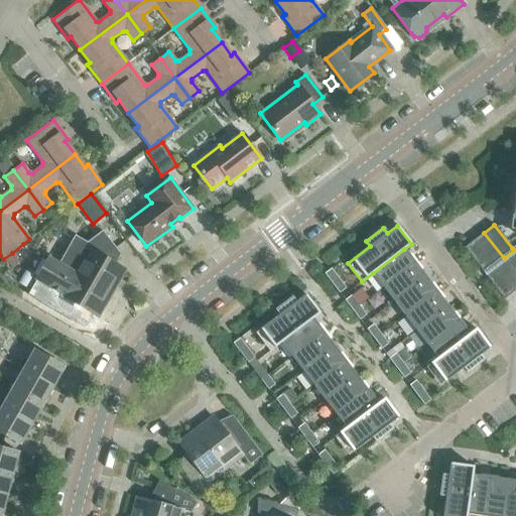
[(36,280),(94,314),(100,317),(126,271),(114,265),(120,254),(102,231),(87,243),(75,236),(58,263),(49,258),(36,280)]
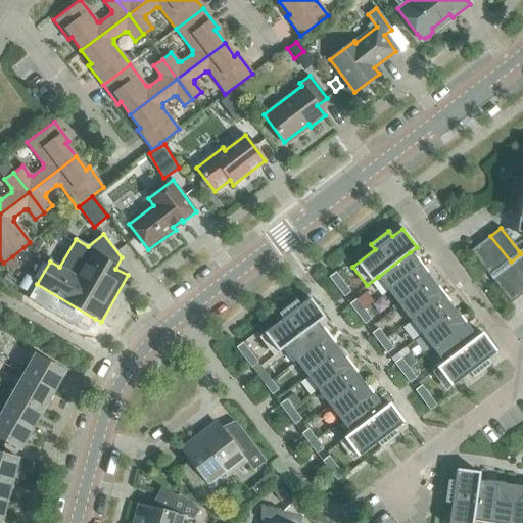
[(511,262),(490,236),(480,243),(501,270),(511,262)]
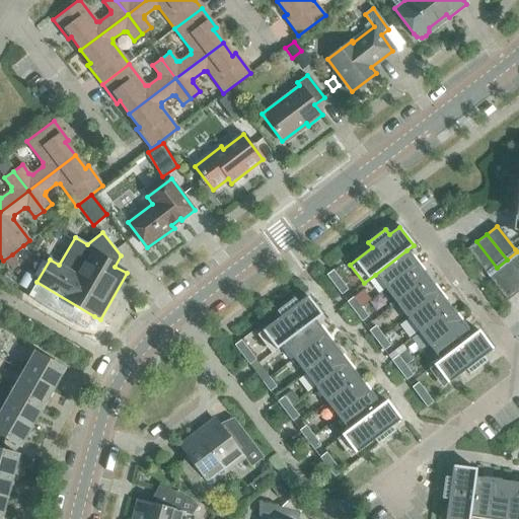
[(476,241),(466,249),(487,276),(497,268),(476,241)]
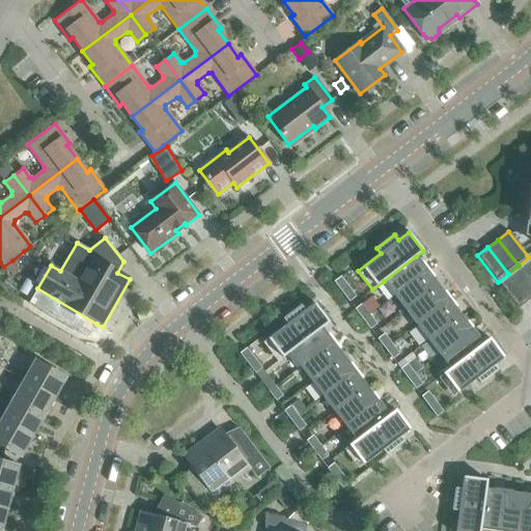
[(24,251),(12,260),(21,271),(32,262),(24,251)]
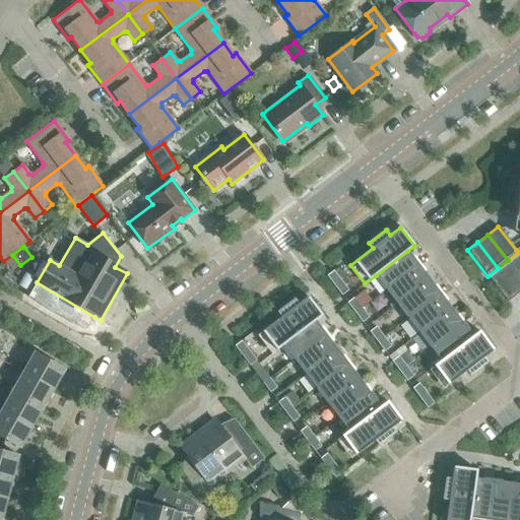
[(387,289),(418,265),(407,251),(376,275),(387,289)]
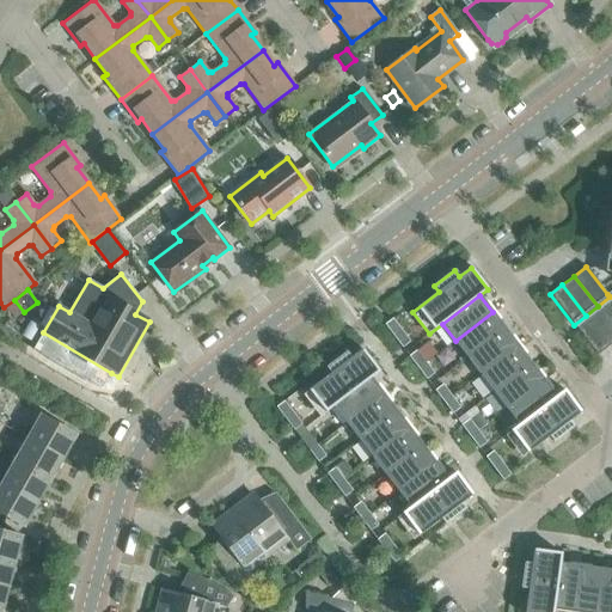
[(598,306),(611,324),(611,300),(610,297),(598,306)]
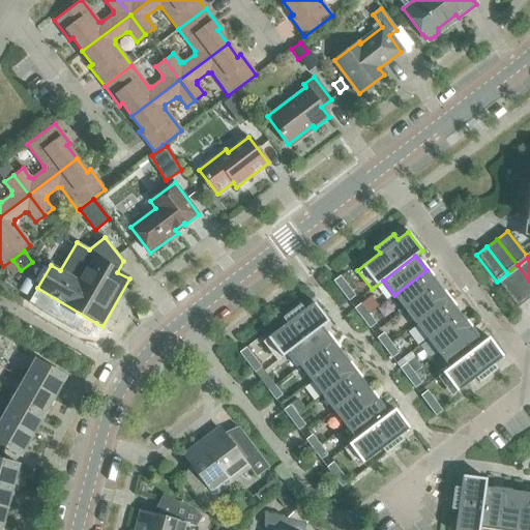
[(507,273),(528,299),(529,297),(529,281),(518,265),(507,273)]
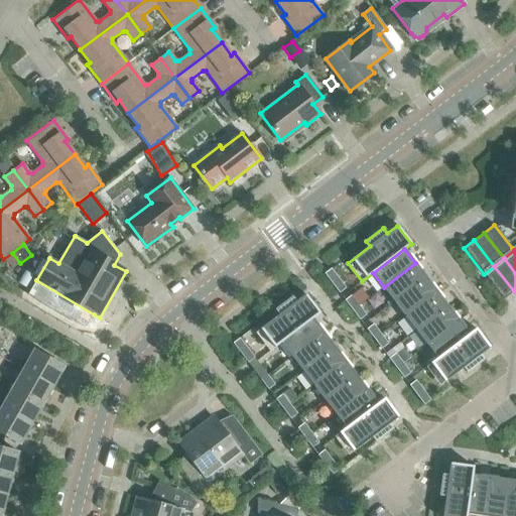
[(426,277),(415,263),(384,287),(394,301),(426,277)]
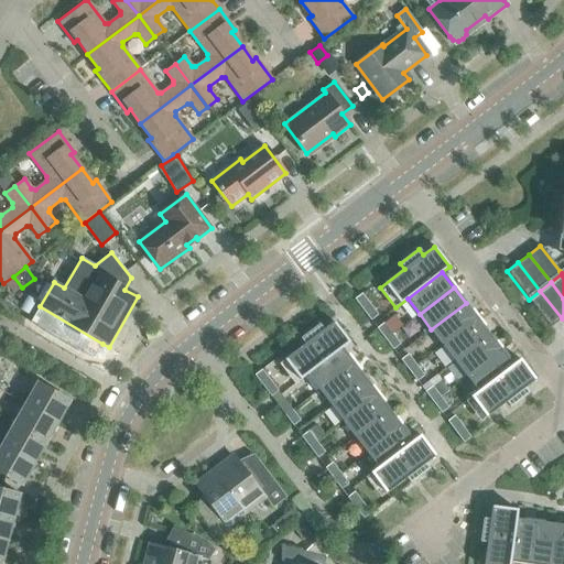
[(529,300),(551,327),(562,318),(540,291),(529,300)]
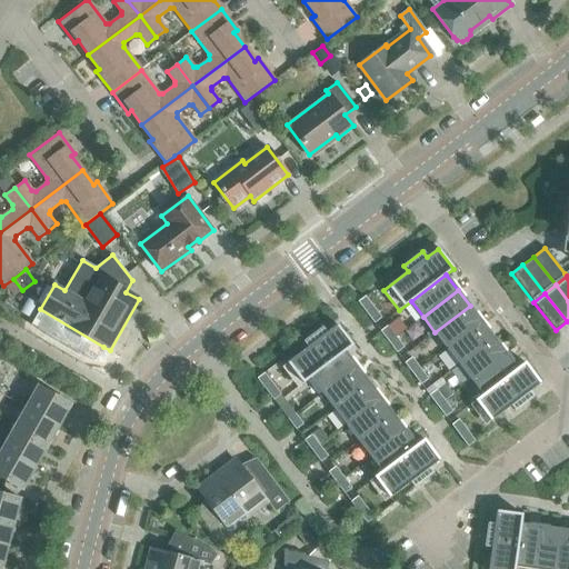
[(373,323),(381,318),(365,296),(357,302),(373,323)]
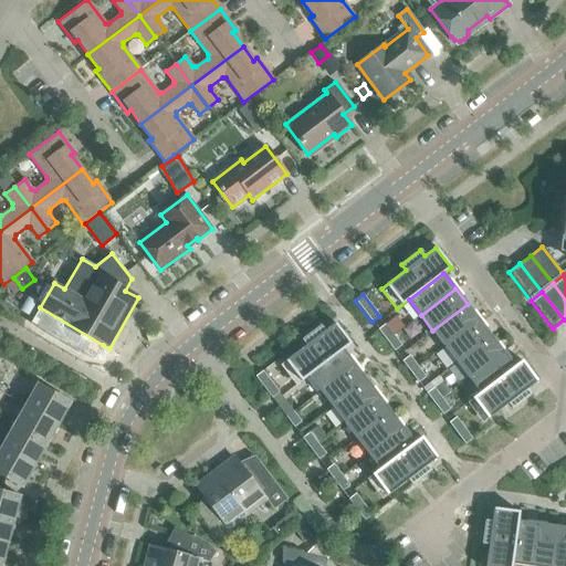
[(479,320),(468,304),(432,331),(444,346),(479,320)]
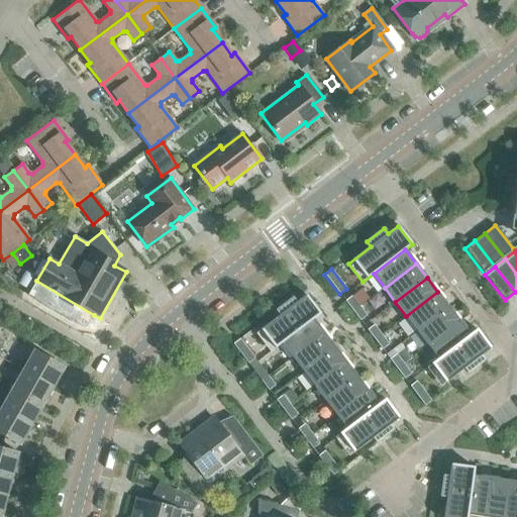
[(406,316),(417,330),(448,306),(437,292),(406,316)]
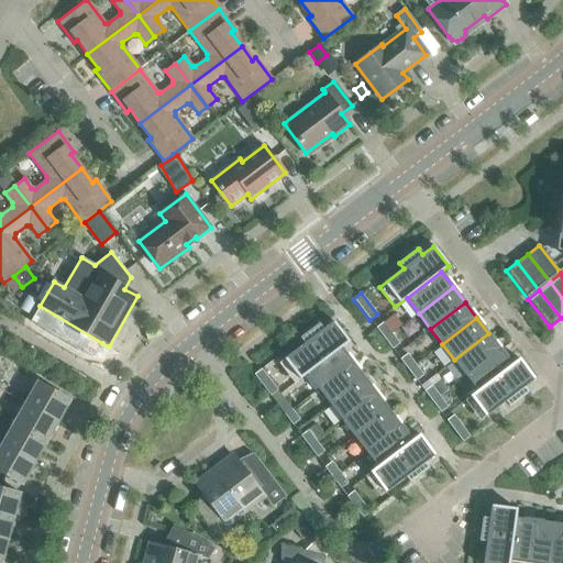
[(307,374),(341,348),(349,342),(333,321),(323,330),(319,324),(300,339),(304,344),(279,362),(295,383),(299,379),(307,374)]
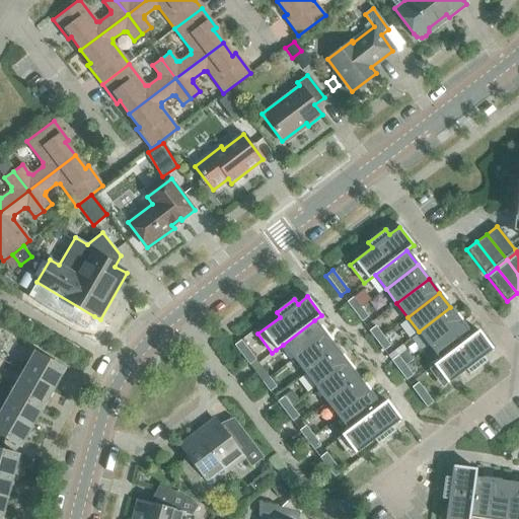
[(354,312),(361,307),(354,297),(347,302),(354,312)]
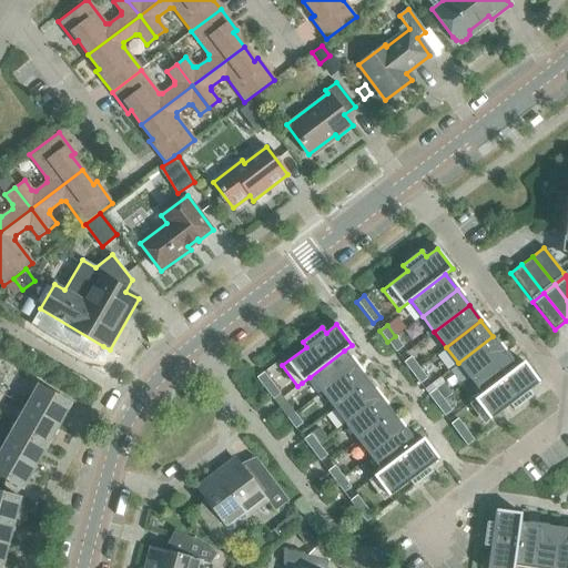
[(403,347),(395,336),(387,342),(395,353),(403,347)]
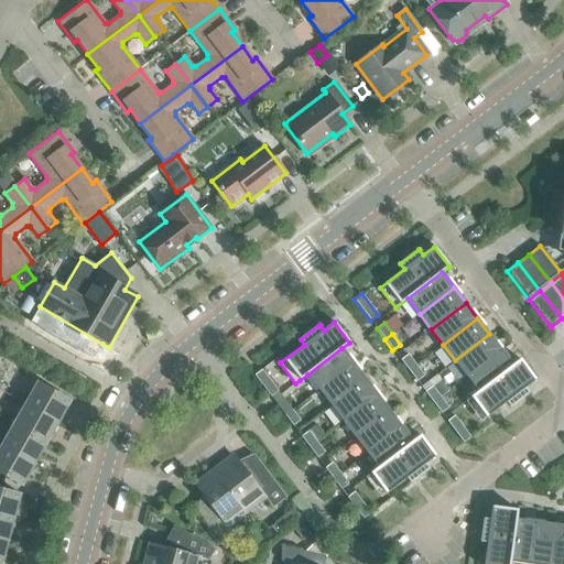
[(501,350),(489,334),(455,360),(467,376),(501,350)]
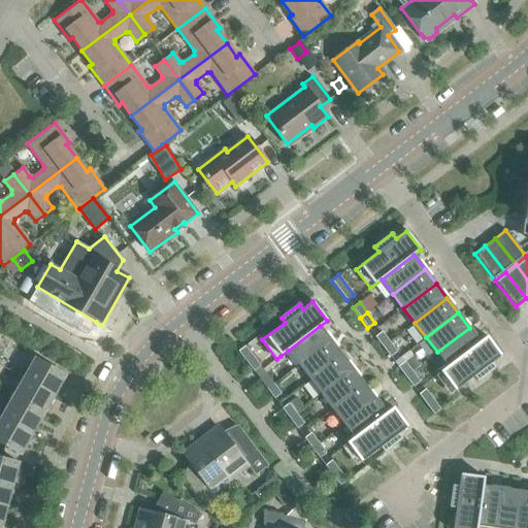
[(299,365),(331,340),(320,326),(288,351),(299,365)]
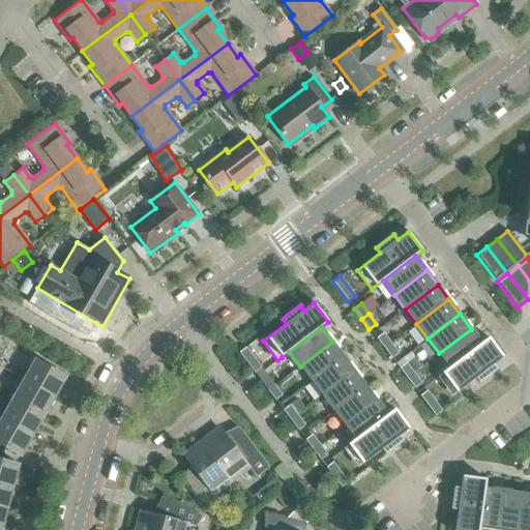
[(471,329),(439,353),(449,367),(481,344),(471,329)]
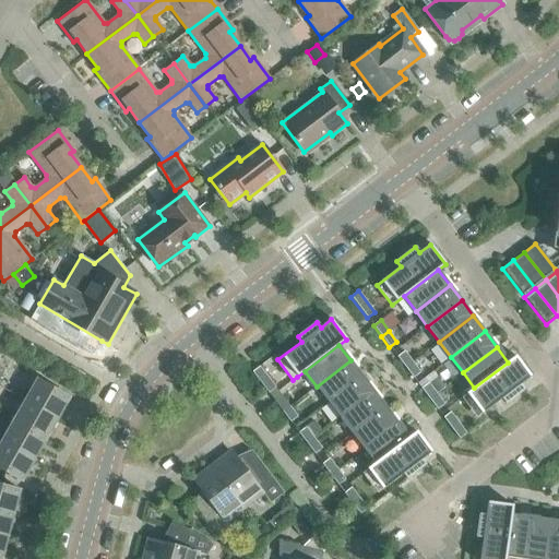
[(405,368),(413,363),(404,352),(397,357),(405,368)]
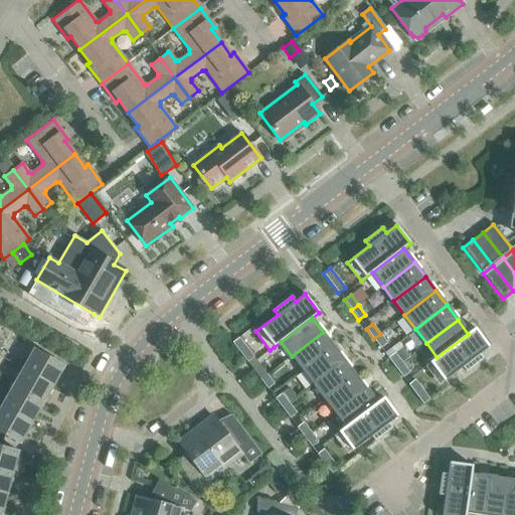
[(468,334),(437,357),(425,365),(440,384),(462,367),(466,373),(484,359),(479,354),(489,347),(475,328),(468,334)]
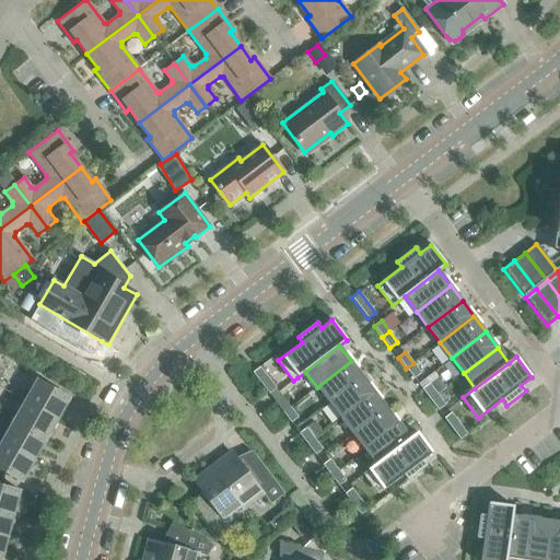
[(363,376),(351,361),(317,387),(329,403),(363,376)]
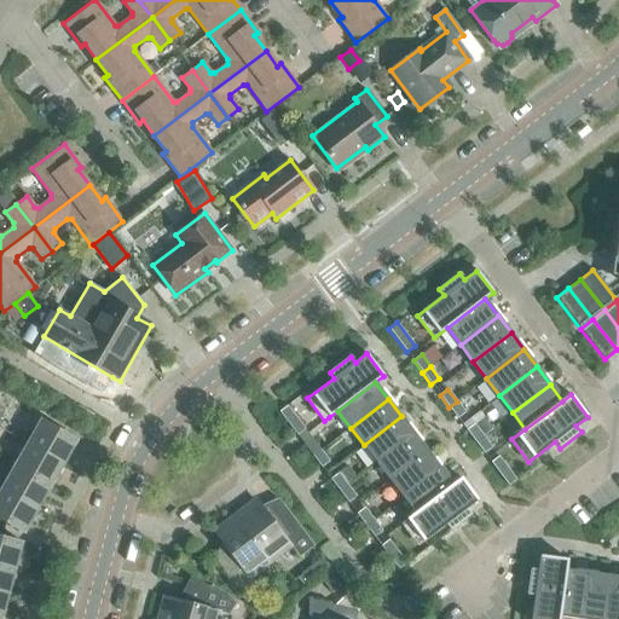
[(466,412),(457,401),(449,408),(457,418),(466,412)]
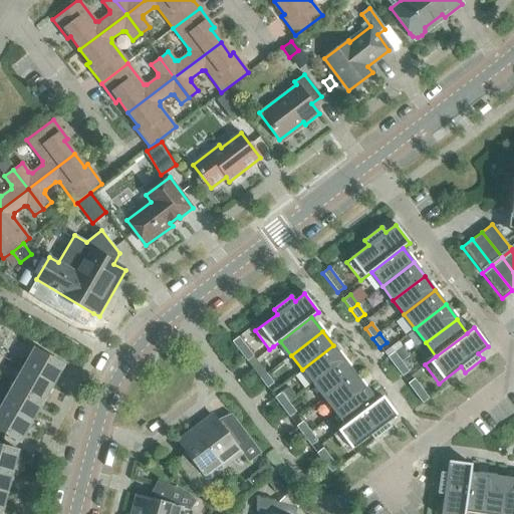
[(239,337),(234,341),(232,342),(247,361),(253,356),(239,337)]
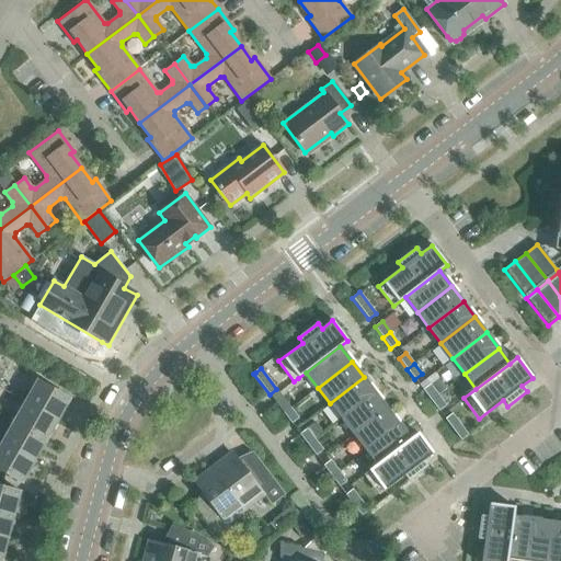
[(364,377),(330,403),(341,419),(375,392),(364,377)]
